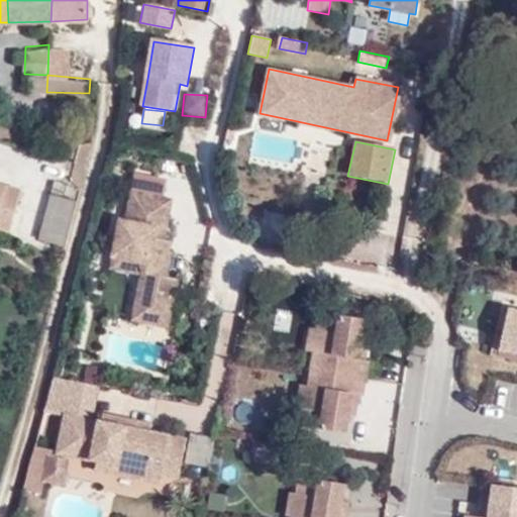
[(131,193),(128,192),(122,220),(115,219),(108,257),(112,259),(110,268),(140,274),(131,318),(166,325),(175,281),(163,279),(170,243),(160,241),(161,236),(169,200),(162,198),(166,178),(136,172),(131,193)]
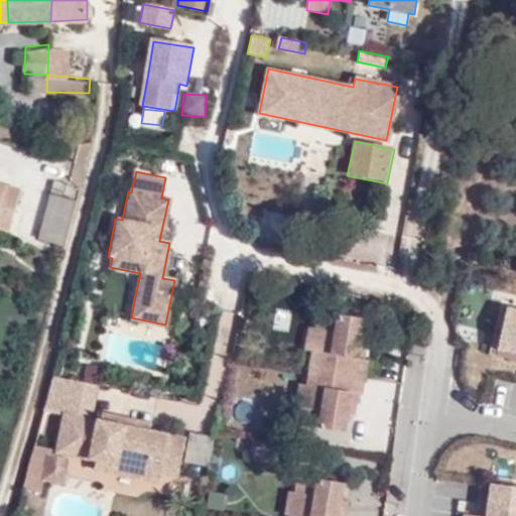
[(0,227),(7,229),(18,187),(0,182),(0,227)]
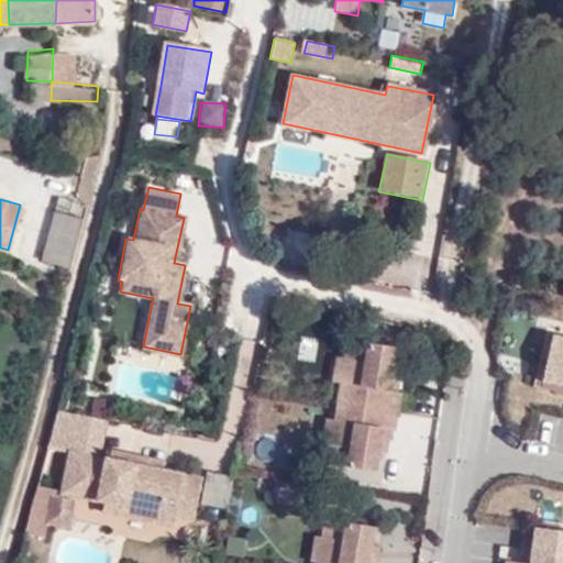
[(53,211),(40,258),(66,266),(79,218),(53,211)]
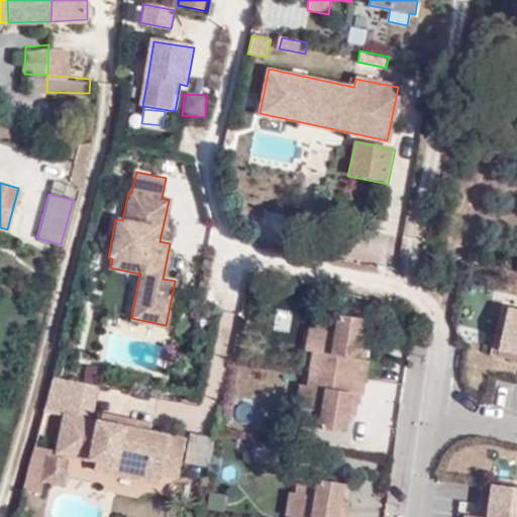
[(263,213),(260,243),(279,244),(281,214),(263,213)]
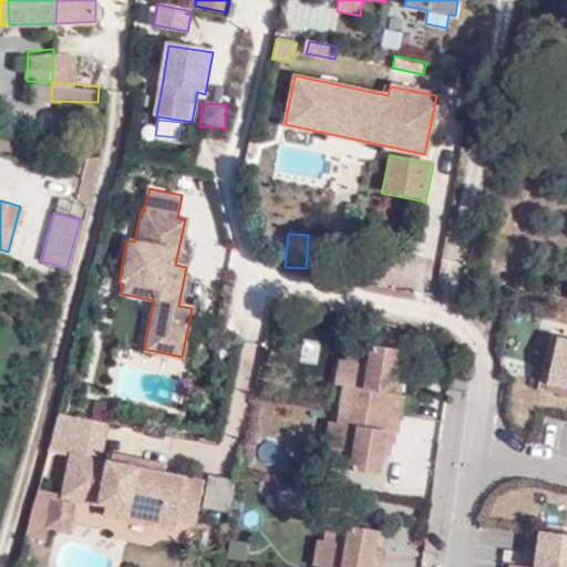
[(566,336),(559,334),(550,332),(537,384),(546,387),(547,381),(566,385),(566,336)]
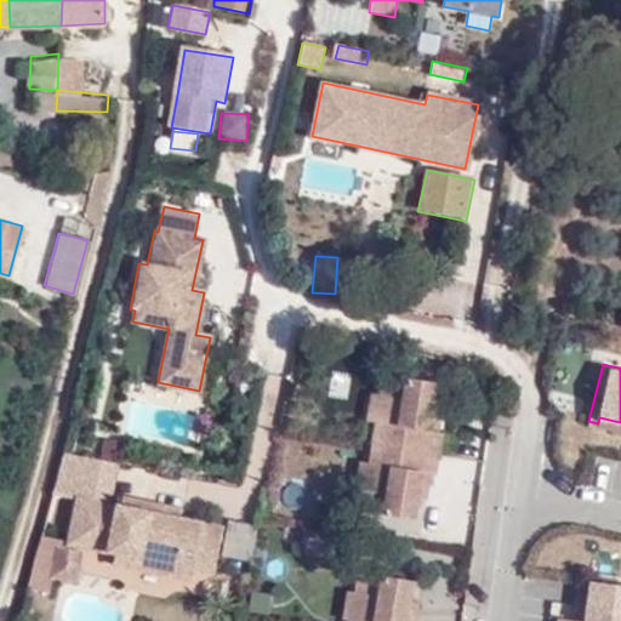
[(357,491),(365,493),(363,513),(422,523),(432,466),(439,467),(444,438),(437,437),(444,392),(383,382),(381,397),(372,396),(368,422),(377,423),(374,445),(370,466),(362,465),(357,491)]
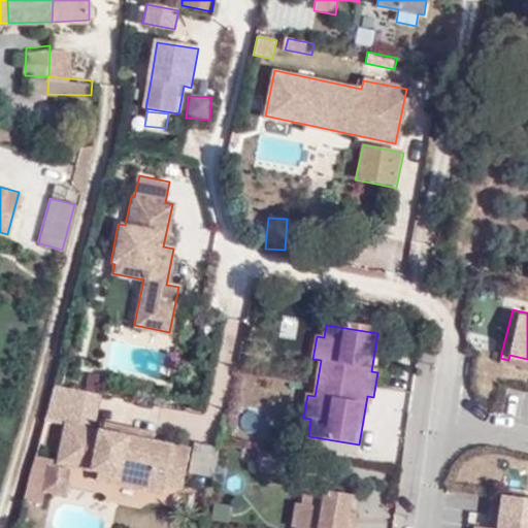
[(100,394),(55,385),(47,416),(94,426),(100,394)]
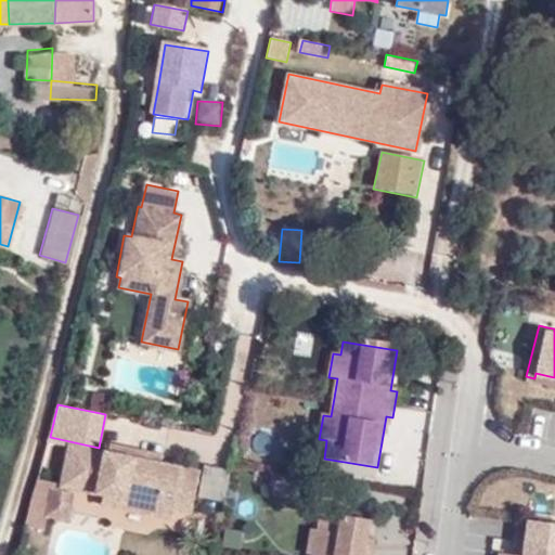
[(71,441),(62,482),(89,488),(92,473),(97,447),(71,441)]
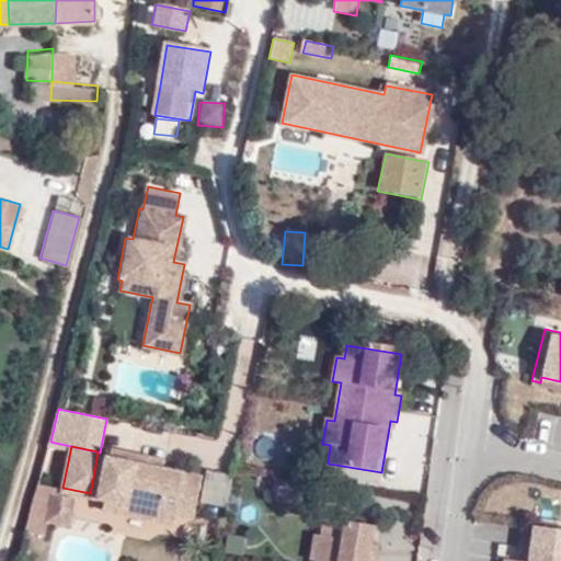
[(173,510),(194,514),(203,473),(98,451),(93,478),(103,480),(101,495),(110,496),(118,499),(125,508),(153,515),(163,507),(173,510)]
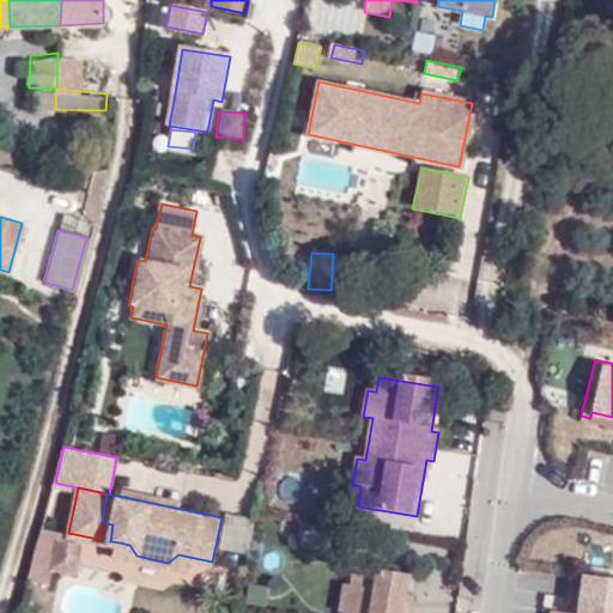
[(250,556),(259,519),(230,513),(222,550),(250,556)]
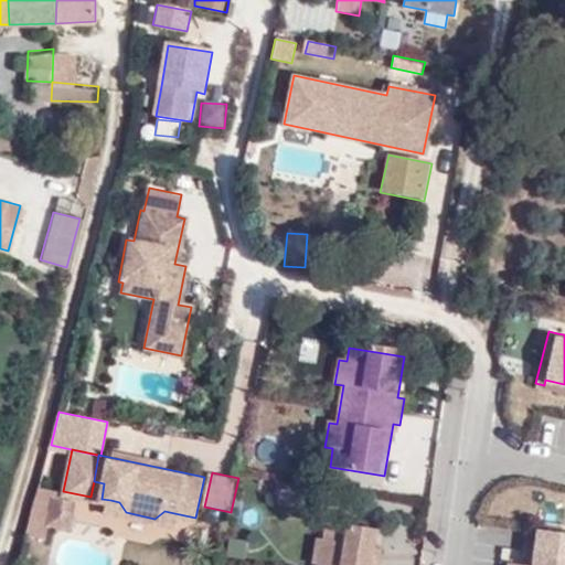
[(94,481),(91,497),(102,499),(104,483),(94,481)]
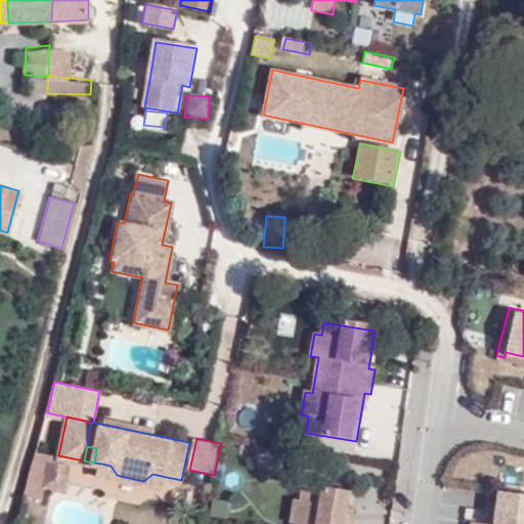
[(69,464),(48,460),(43,485),(63,489),(69,464)]
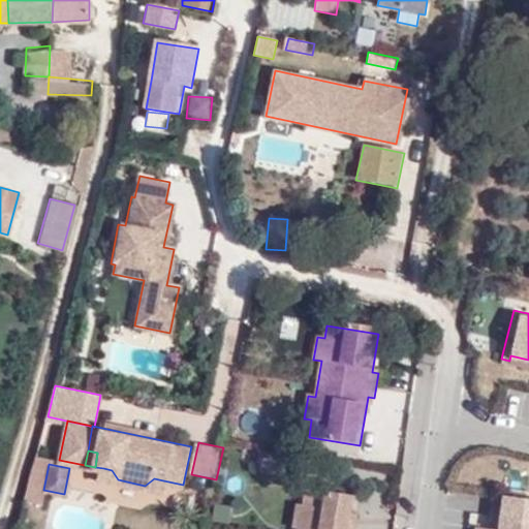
[(103,468),(102,476),(118,479),(112,470),(103,468)]
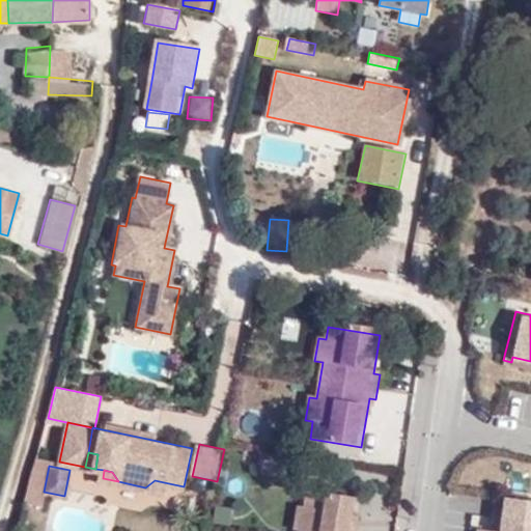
[(164,482),(155,480),(145,487),(162,491),(164,482)]
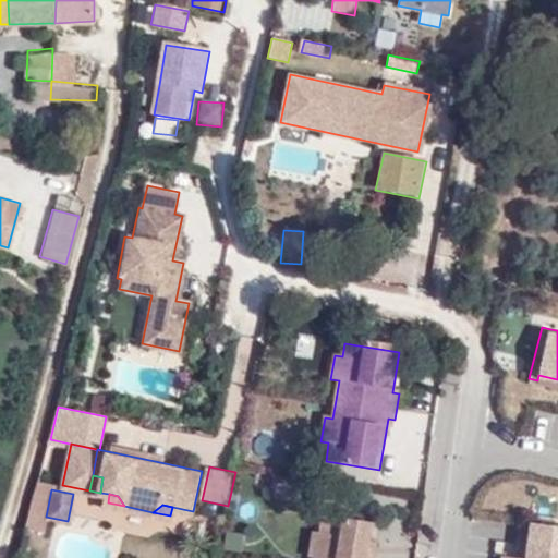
[(557,557),(557,519),(524,514),(523,523),(529,524),(524,557),(507,557),(499,557),(557,557)]
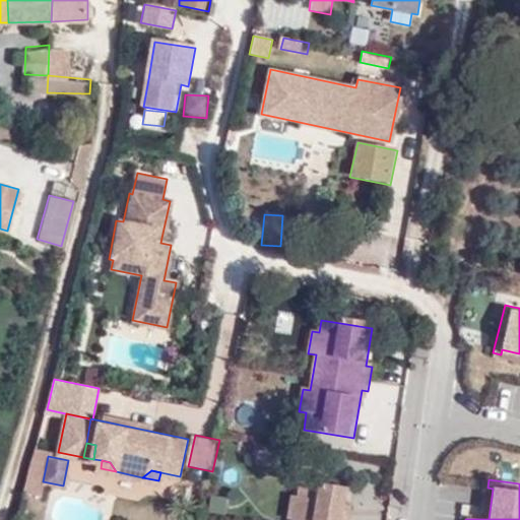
[(346,519),(351,494),(302,485),(300,499),(291,497),(288,519),(289,519),(346,519)]
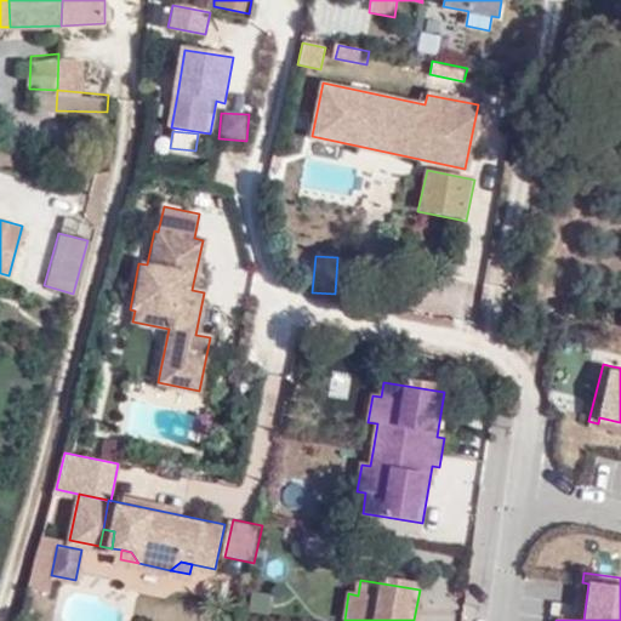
[(273,597),(251,593),(248,613),(268,616),(273,597)]
